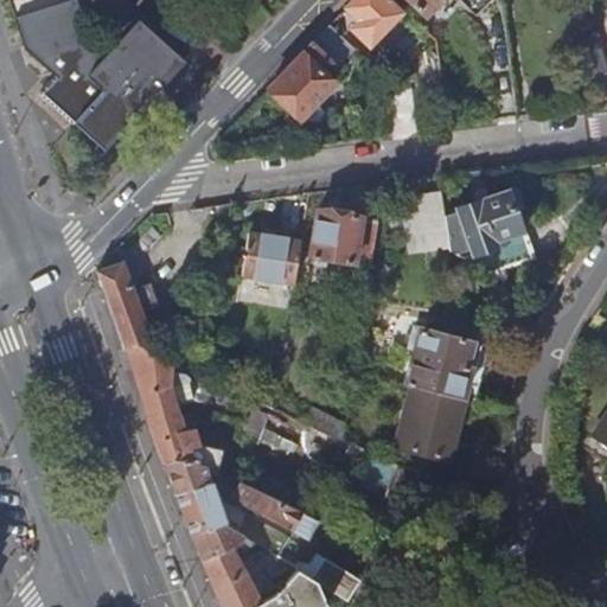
[(400,12),(388,0),(353,0),(347,6),(360,19),(353,27),(369,43),(400,12)]
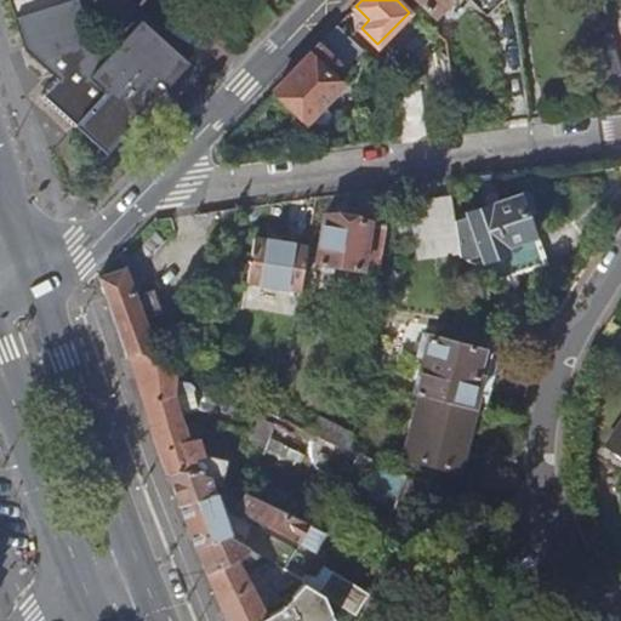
[(478,0),(485,6),(491,0),(420,0),(436,15),(448,0),(478,0)]
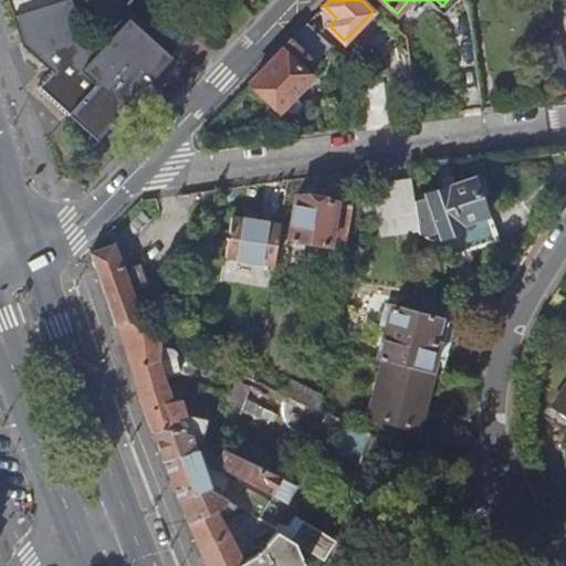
[(53,76),(39,90),(39,92),(71,119),(74,117),(101,142),(126,112),(145,106),(143,93),(156,90),(154,80),(174,60),(130,21),(100,55),(84,43),(72,2),(17,19),(27,53),(53,76)]
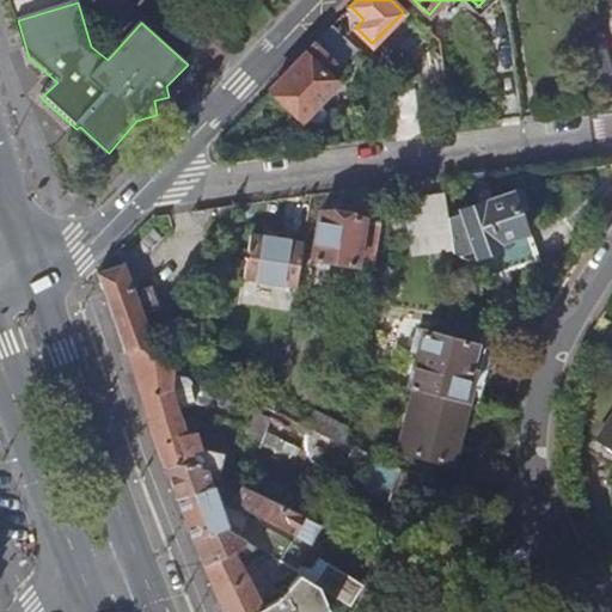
[(350,55),(326,32),(325,35),(270,91),(303,121),(337,84),(337,81),(350,67),(344,61),(350,55)]
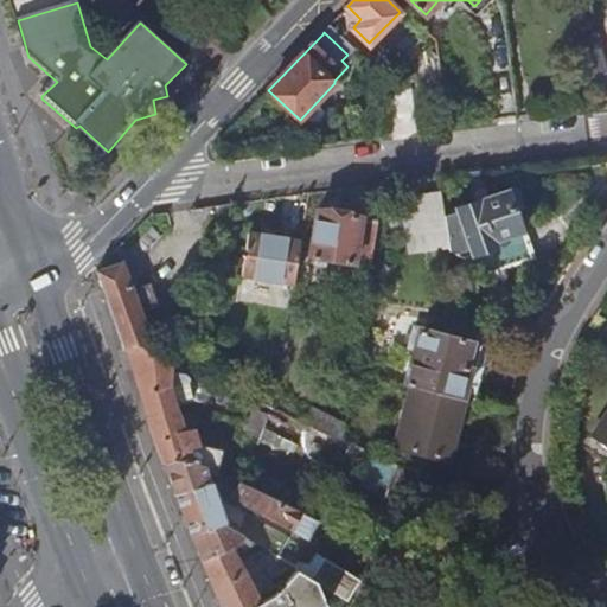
[(592,78),(606,72),(606,61),(600,36),(581,42),(592,78)]
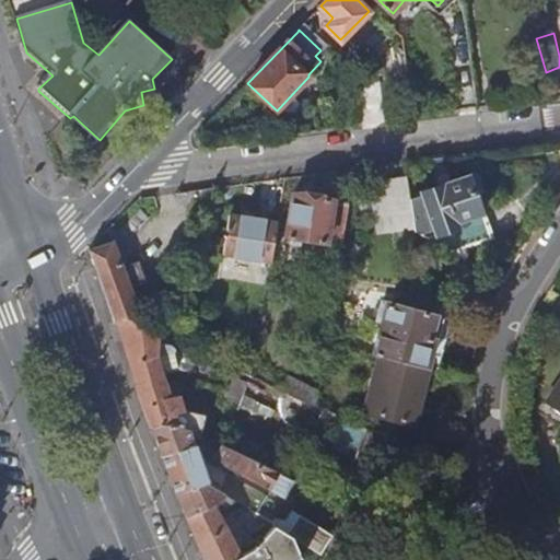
[(426,196),(413,199),(416,213),(419,232),(466,260),(469,257),(466,249),(494,240),(473,177),(426,194),(426,196)]
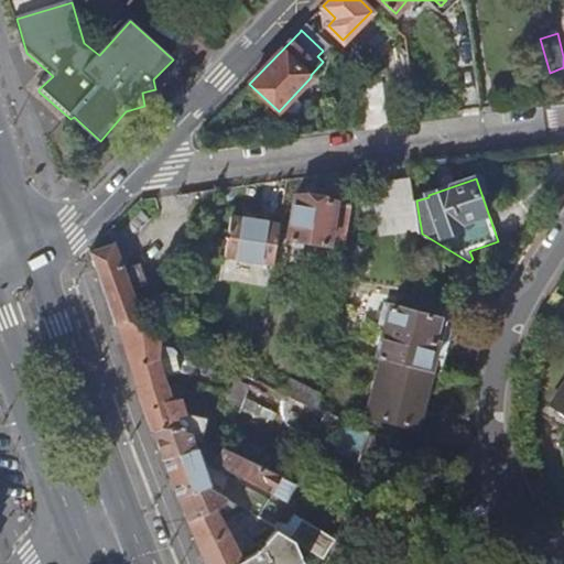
[(380,218),(419,215),(416,201),(413,180),(375,184),(380,218)]
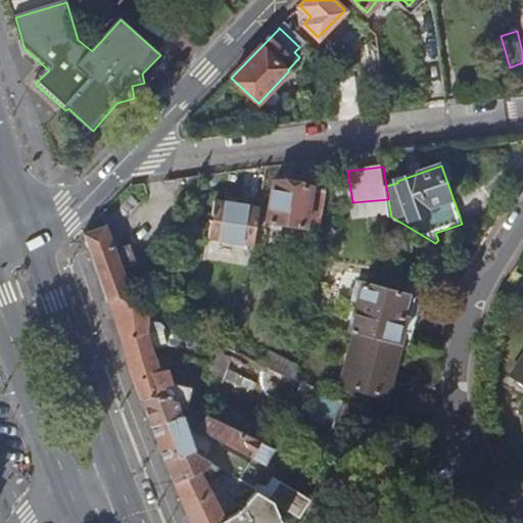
[(269,221),(320,229),(326,188),(274,181),(269,221)]
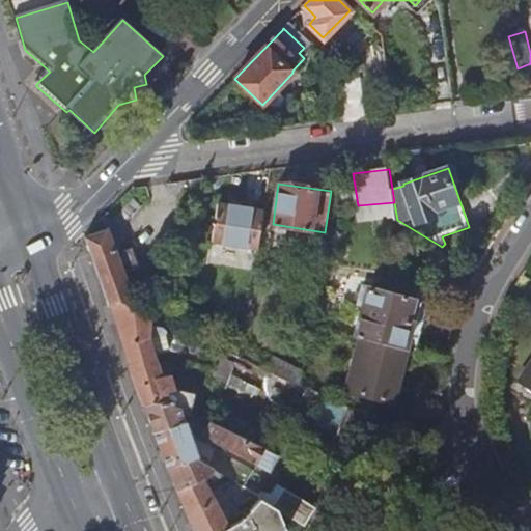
[(213,244),(259,251),(266,212),(219,204),(213,244)]
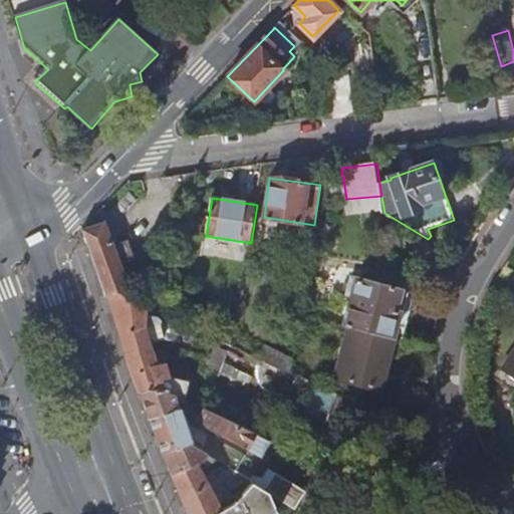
[(103,221),(84,227),(82,229),(106,294),(109,293),(113,292),(137,302),(133,289),(129,290),(118,263),(134,258),(126,239),(112,245),(103,221)]
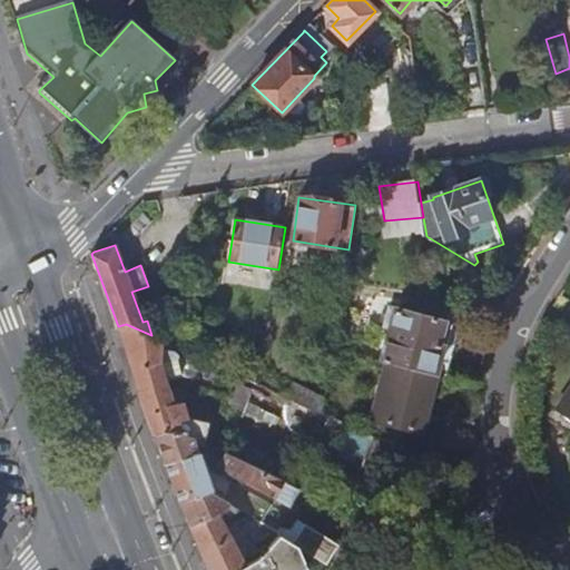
[(362,245),(360,258),(371,261),(373,246),(362,245)]
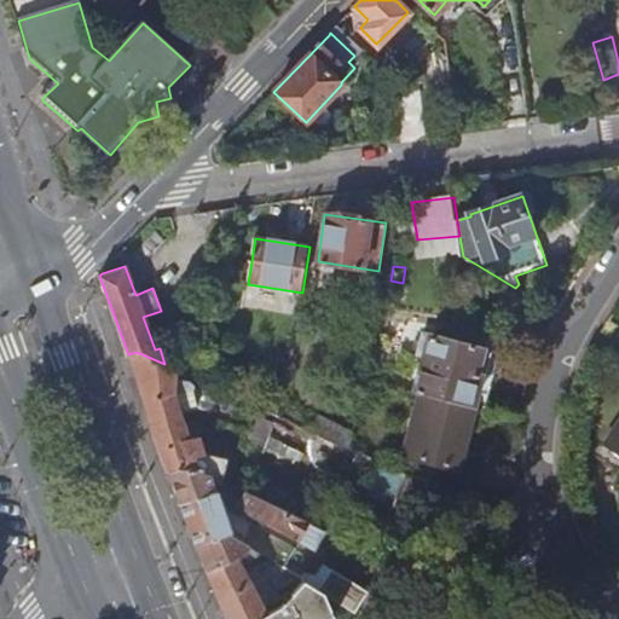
[(423,354),(414,391),(422,393),(473,408),(482,410),(499,353),(423,331),(418,352),(423,354)]
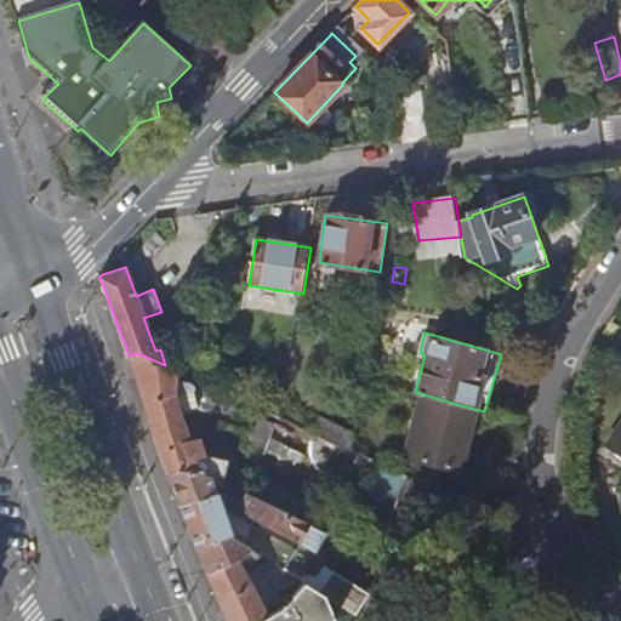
[(620,351),(610,366),(620,374),(620,351)]
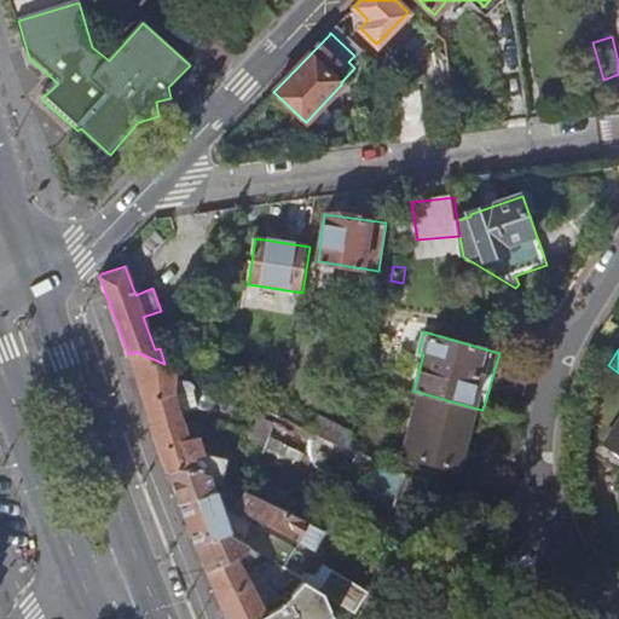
[(175,393),(178,366),(173,364),(171,366),(165,364),(137,352),(132,353),(156,432),(169,472),(198,469),(201,469),(183,415),(175,393)]
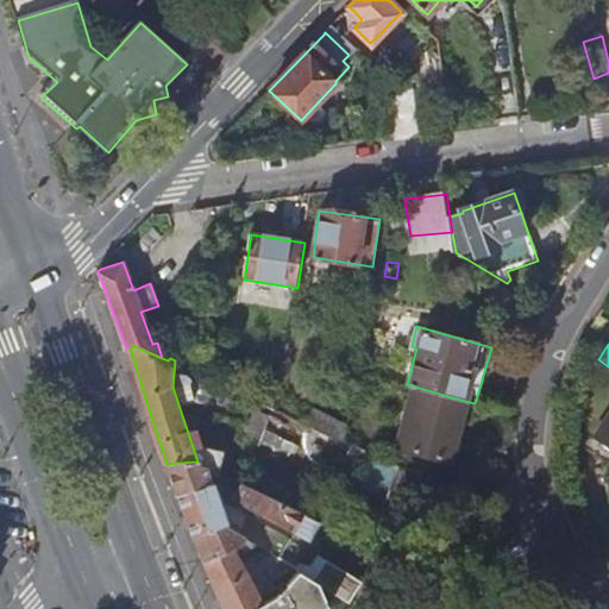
[(447,460),(443,475),(510,484),(508,462),(452,447),(465,401),(415,387),(397,445),(447,460)]
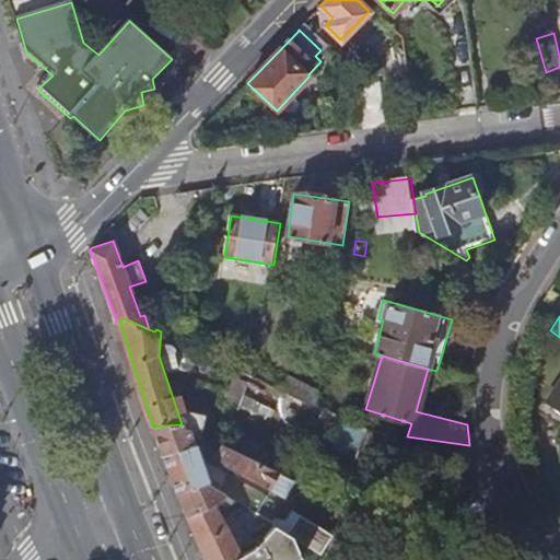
[(288,374),(286,391),(317,406),(321,389),(288,374)]
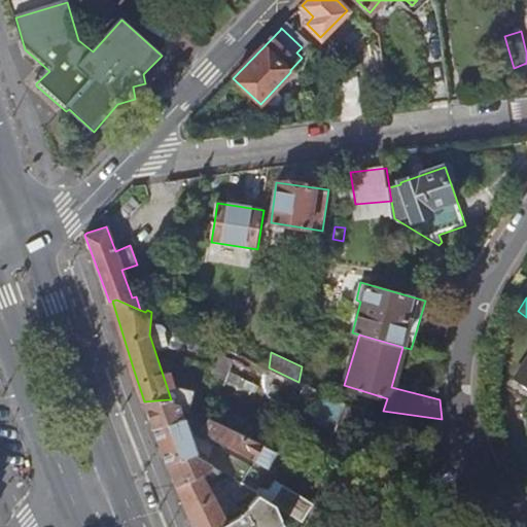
[(526,362),(514,383),(526,391),(526,362)]
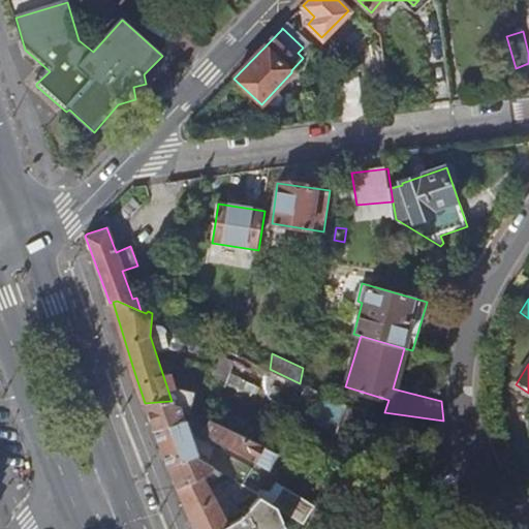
[(155,430),(184,419),(179,405),(172,401),(169,401),(145,403),(155,430)]
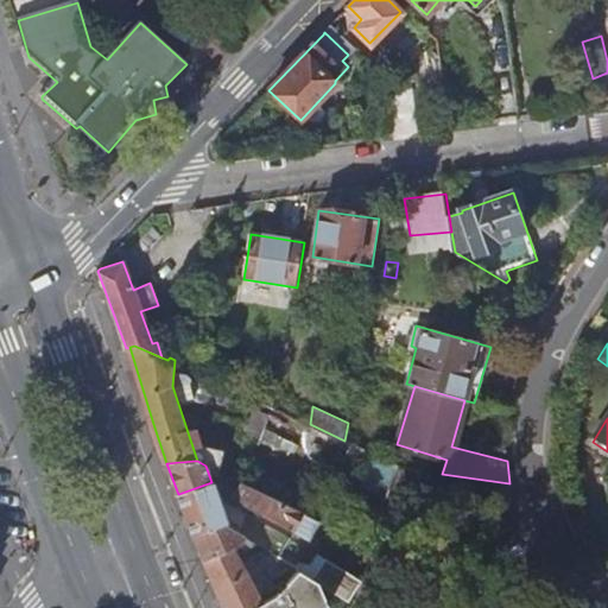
[(227,523),(216,494),(211,482),(178,494),(194,536),(227,523)]
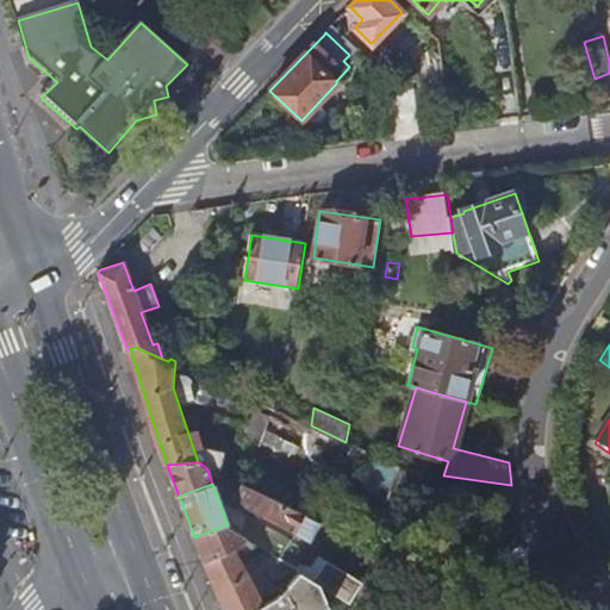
[(312,540),(322,523),(244,485),(238,497),(248,508),(268,520),(312,540)]
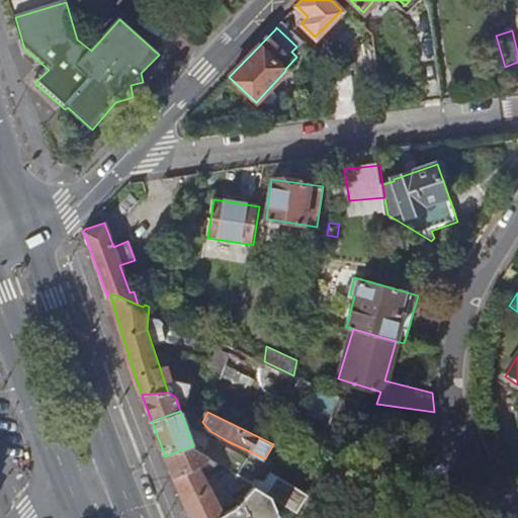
[(203,463),(207,456),(207,454),(193,445),(165,456),(173,477),(198,465),(201,470),(205,467),(203,463)]
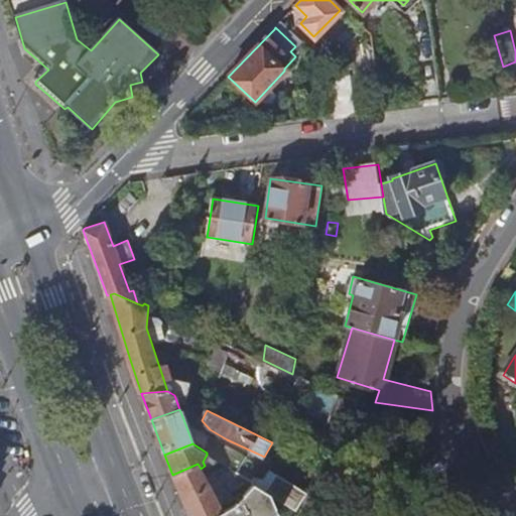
[(176,486),(188,515),(270,515),(277,513),(269,497),(262,493),(261,492),(251,485),(233,504),(223,510),(204,474),(201,469),(198,464),(172,475),(176,486)]
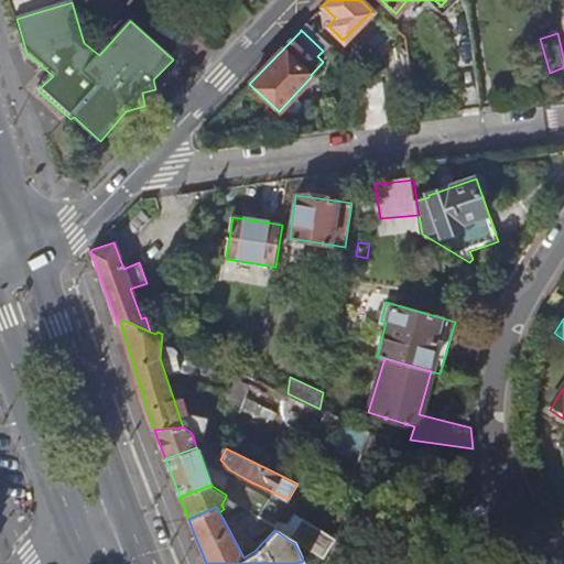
[(299,517),(286,539),(294,543),(323,561),(334,540),(299,517)]
